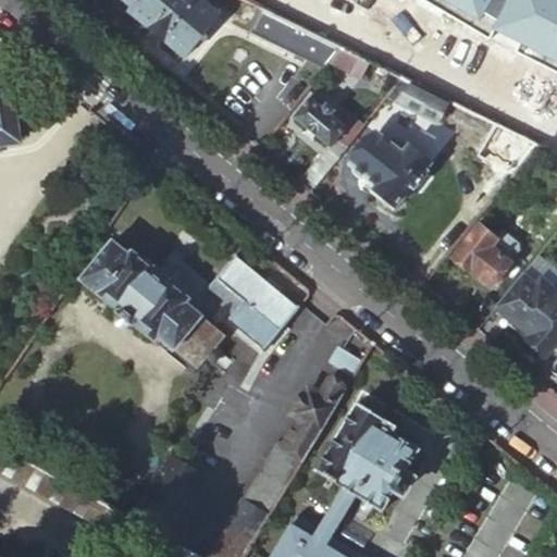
[(120,0),(131,9),(128,12),(184,59),(220,15),(200,0),(120,0)]
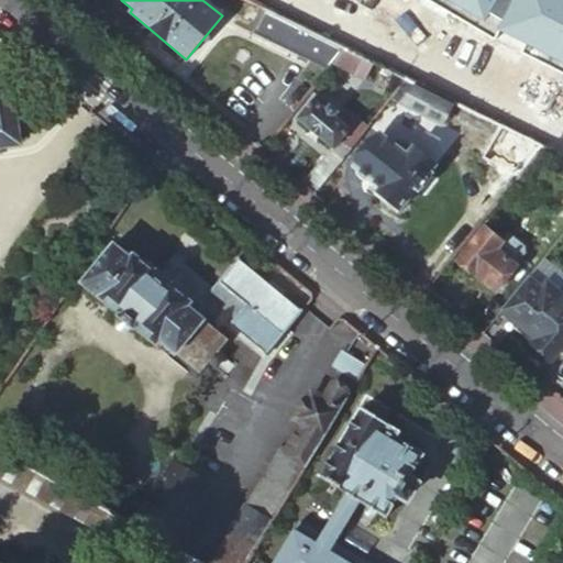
[(562,0),(326,0),(452,65),(464,40),(388,0),(521,0),(481,81),(532,107),(562,45),(562,0)]
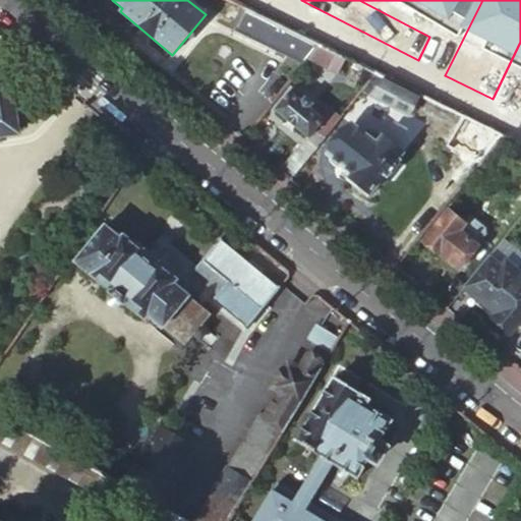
[(296,65),(309,40),(237,4),(231,1),(223,16),(233,21),(229,30),(265,49),(263,52),(291,67),(293,64),(296,65)]
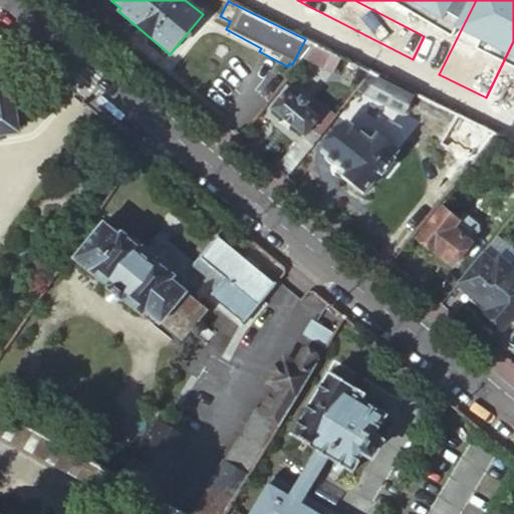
[(327,51),(315,44),(302,60),(321,70),(325,63),(321,61),(327,51)]
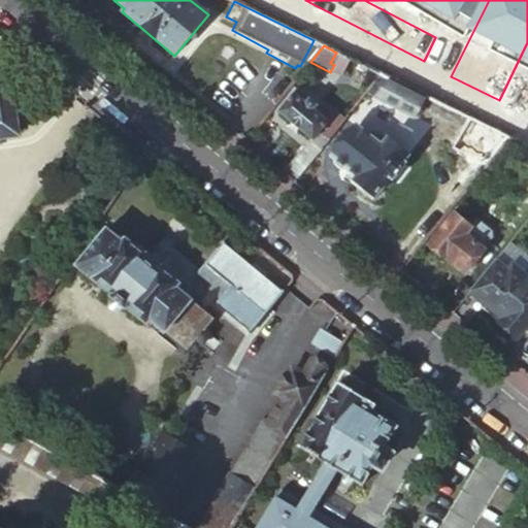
[(339,76),(351,59),(336,53),(330,63),(334,65),(330,72),(339,76)]
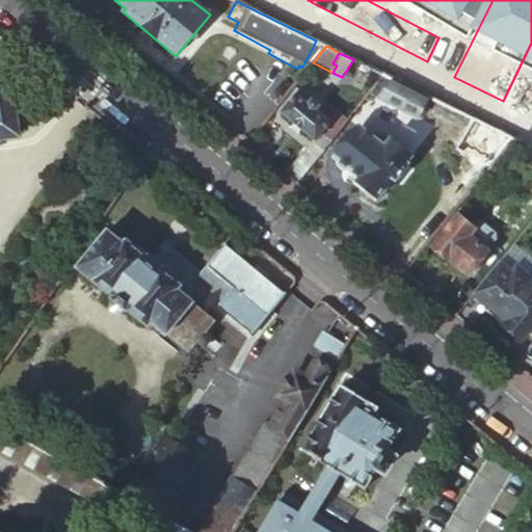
[(429,97),(383,75),(368,95),(417,120),(429,97)]
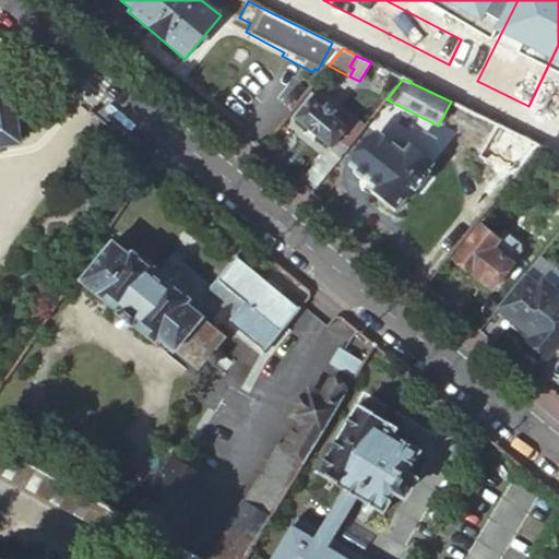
[(20,142),(11,83),(0,84),(0,142),(6,141),(7,144),(20,142)]
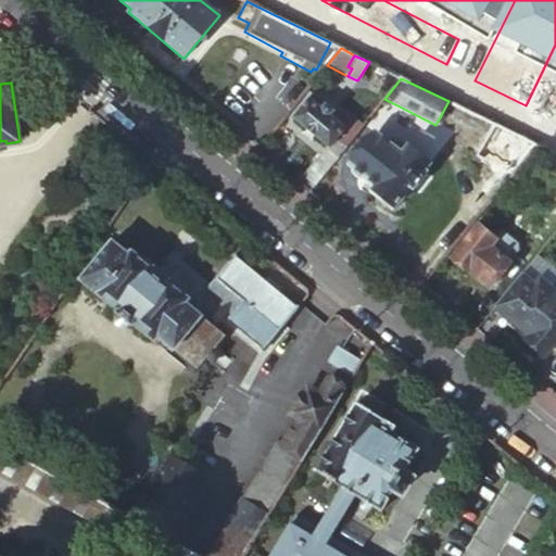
[(345,147),(365,122),(357,115),(355,116),(351,117),(343,126),(330,116),(333,112),(312,95),(292,118),(328,149),(336,139),(345,147)]
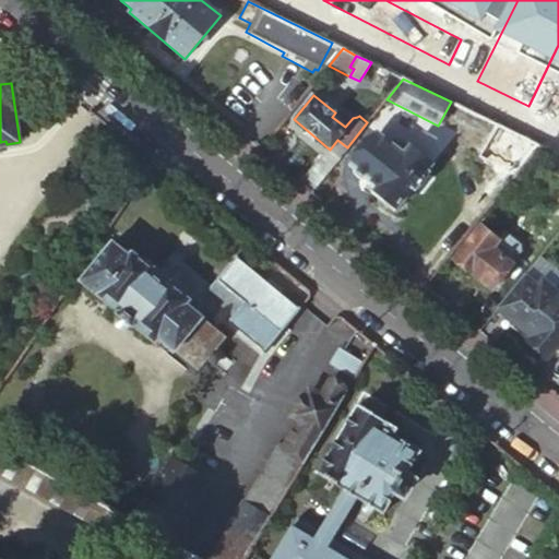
[(403,156),(377,134),(352,166),(354,167),(353,169),(353,173),(360,179),(366,179),(367,178),(377,187),(371,194),(393,212),(413,189),(414,190),(427,175),(425,174),(431,166),(408,149),(403,156)]
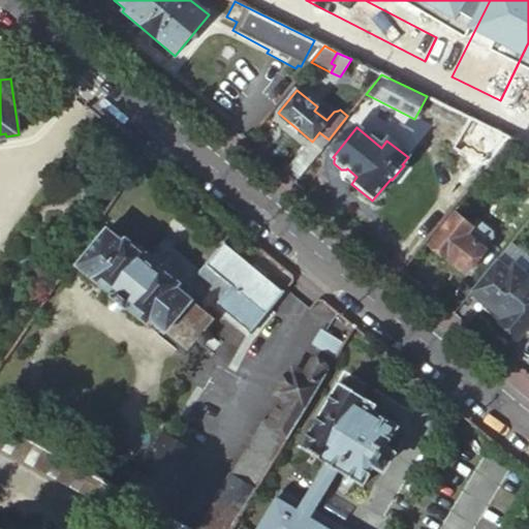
[(292,183),(302,172),(329,139),(319,132),(312,142),(284,177),(292,183)]
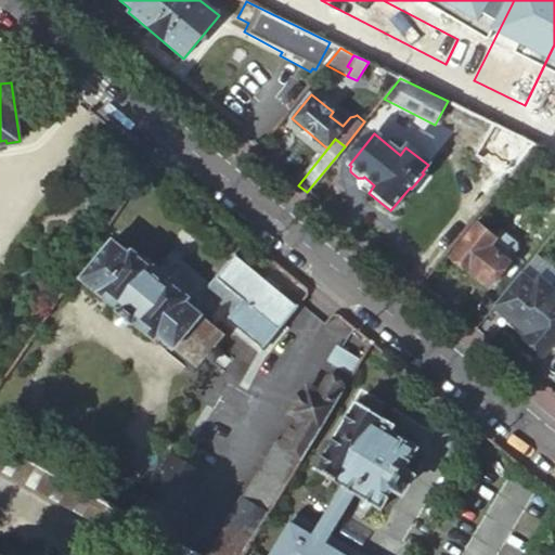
[(554,155),(534,145),(529,152),(554,165),(554,155)]
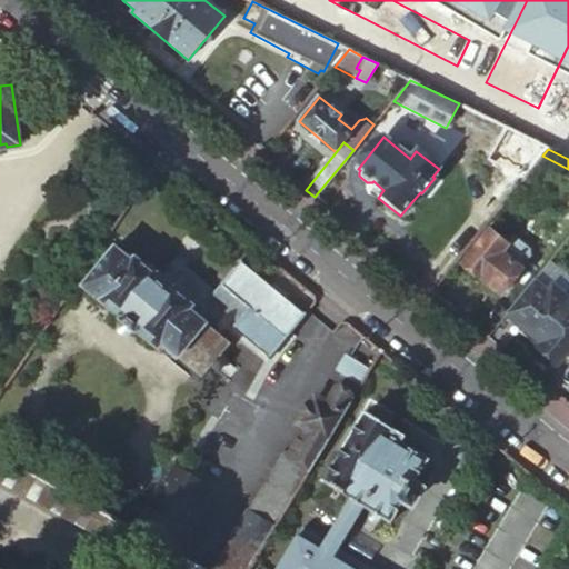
[(336,193),(325,185),(315,197),(325,206),(329,206),(336,198),(336,193)]
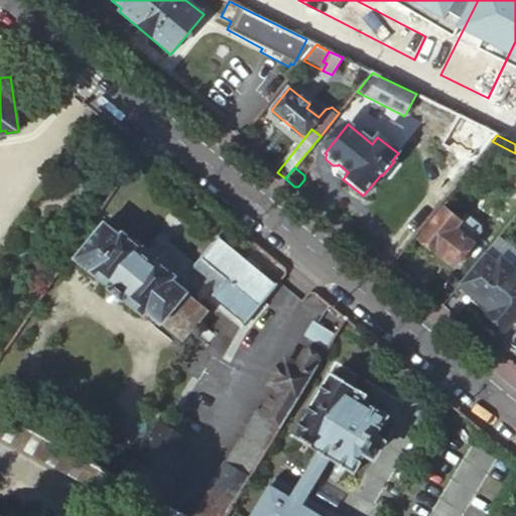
[(460,224),(442,209),(418,241),(434,255),(436,253),(455,267),(473,246),(471,244),(481,232),(481,227),(470,217),(465,219),(460,224)]
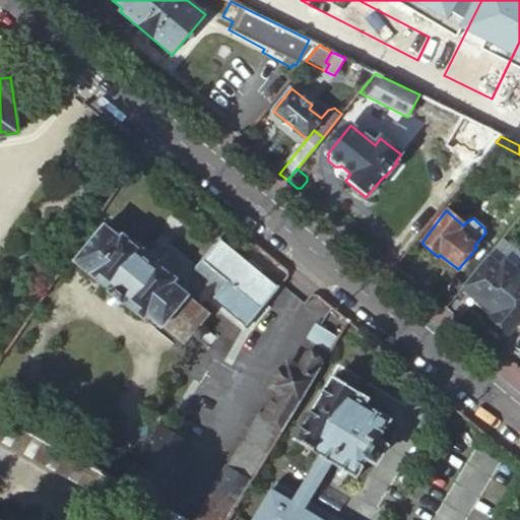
[(164,326),(189,295),(175,282),(178,278),(157,261),(158,260),(144,248),(142,250),(124,234),(120,238),(106,225),(75,261),(110,289),(109,290),(124,304),(126,302),(145,318),(148,314),(150,316),(150,322),(155,326),(161,324),(164,326)]
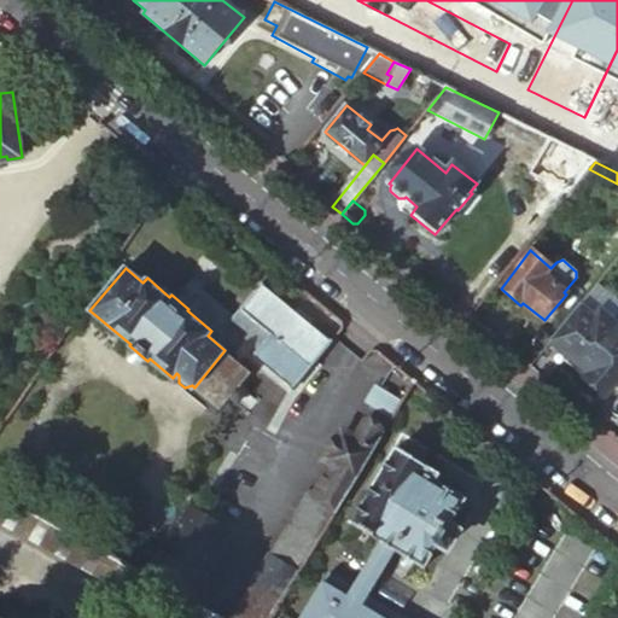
[(263,287),(243,312),(268,332),(272,336),(256,355),(298,389),(333,344),(263,287)]
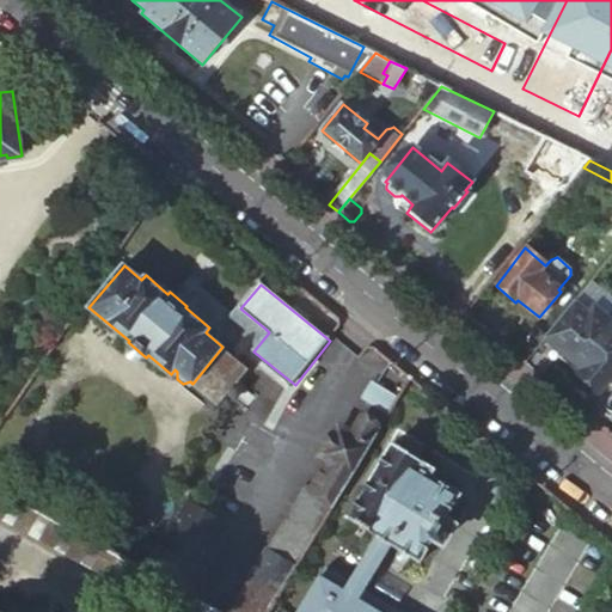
[(588,313),(574,303),(522,363),(539,378),(557,357),(561,353),(581,369),(577,374),(576,375),(599,393),(611,377),(611,320),(594,306),(588,313)]
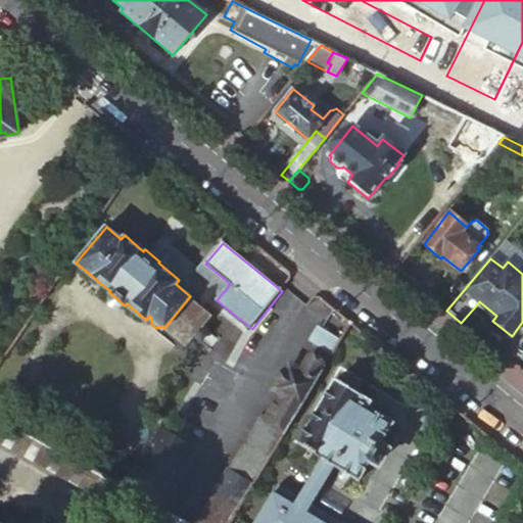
[(217,282),(200,303),(205,307),(227,281),(205,264),(201,269),(217,282)]
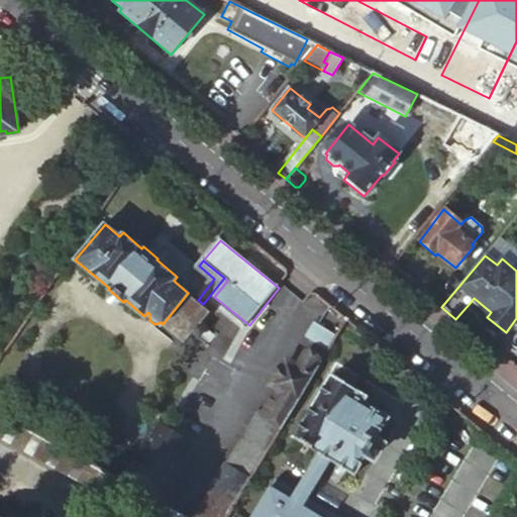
[(189,292),(188,293),(163,324),(184,339),(208,308),(203,304),(198,300),(189,292)]
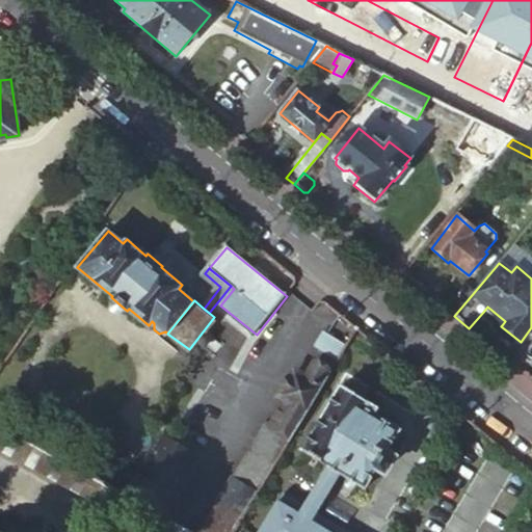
[(487,307),(484,311),(502,325),(505,321),(487,307)]
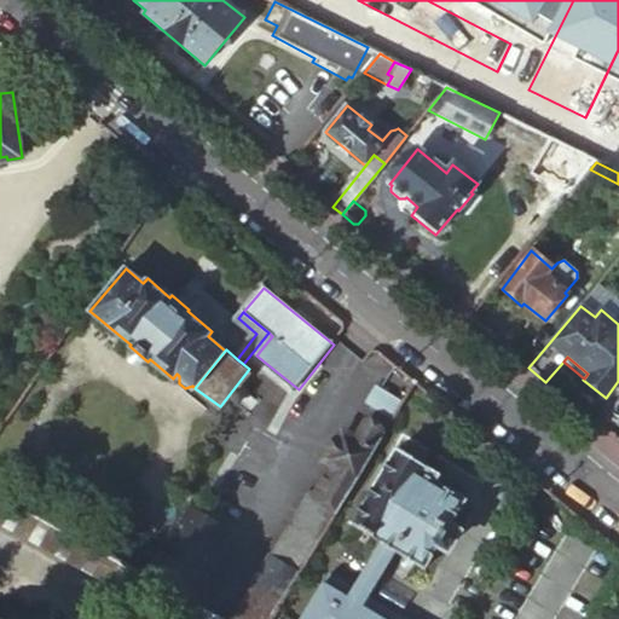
[(394,422),(405,403),(381,388),(370,406),(394,422)]
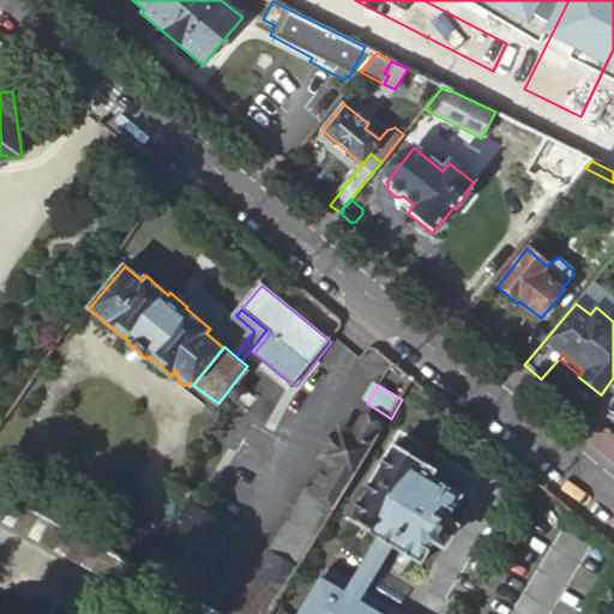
[(227,613),(268,613),(383,431),(368,421),(360,425),(351,437),(342,432),(311,482),(315,485),(299,512),(294,510),(227,613)]
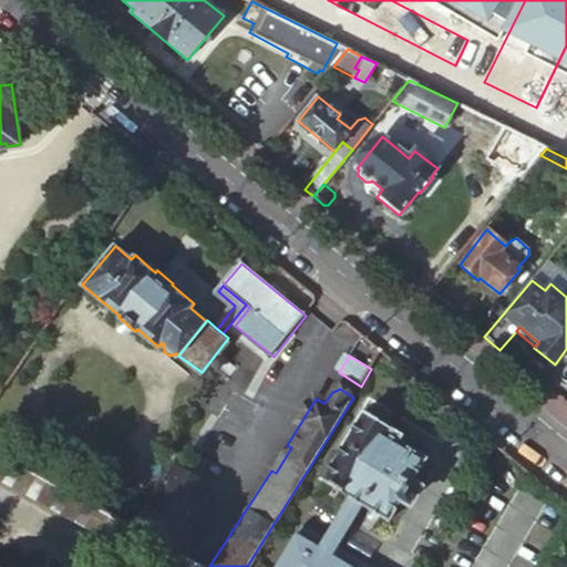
[(363,413),(321,482),(347,497),(360,506),(388,524),(401,503),(406,506),(412,504),(418,495),(416,490),(412,486),(428,461),(389,435),(392,431),(387,426),(389,422),(389,421),(389,418),(378,411),(371,412),(368,415),(363,413)]
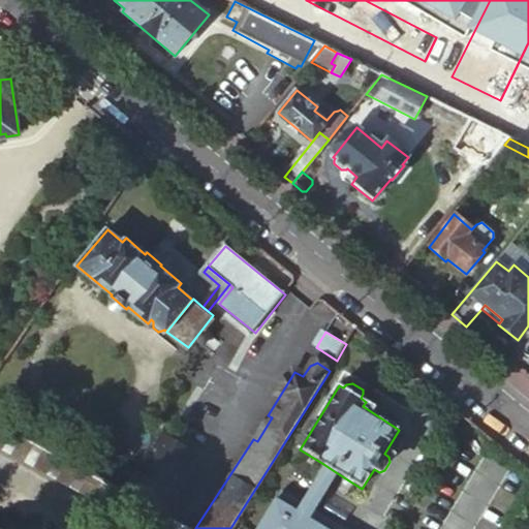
[(0,449),(116,515),(126,495),(124,493),(0,423),(0,449)]
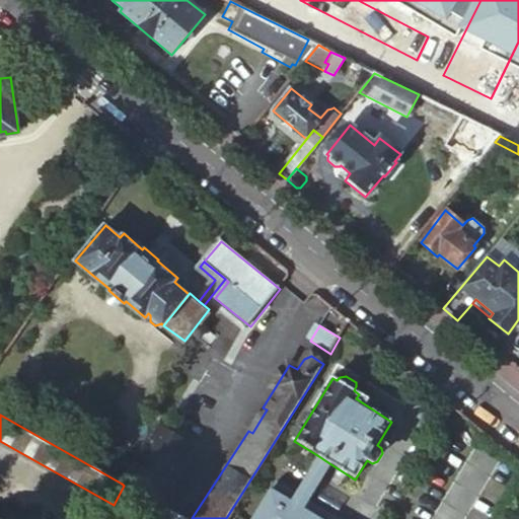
[(124,486),(143,496),(159,505),(192,446),(154,425),(122,484),(124,486)]
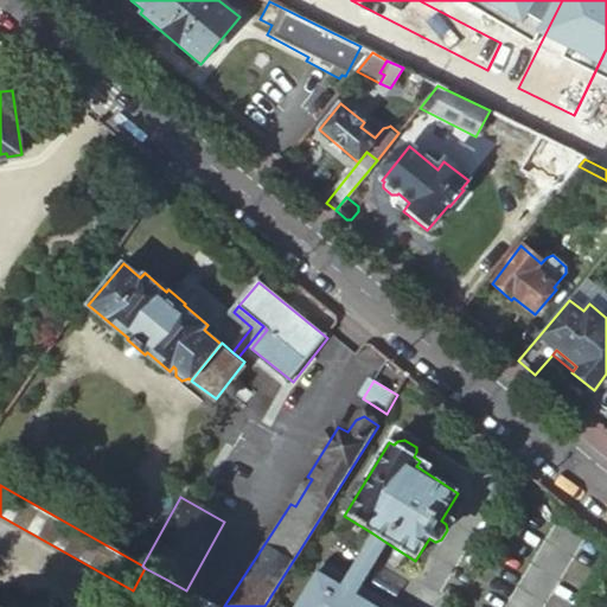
[(385,542),(371,532),(344,577),(358,586),(385,542)]
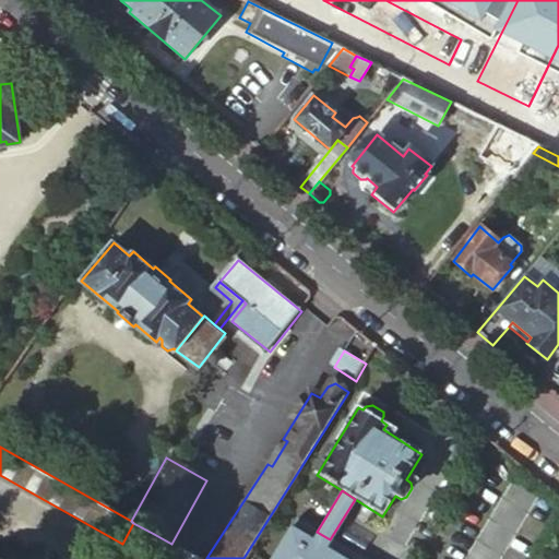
[(499,558),(521,508),(495,497),(467,558),(499,558)]
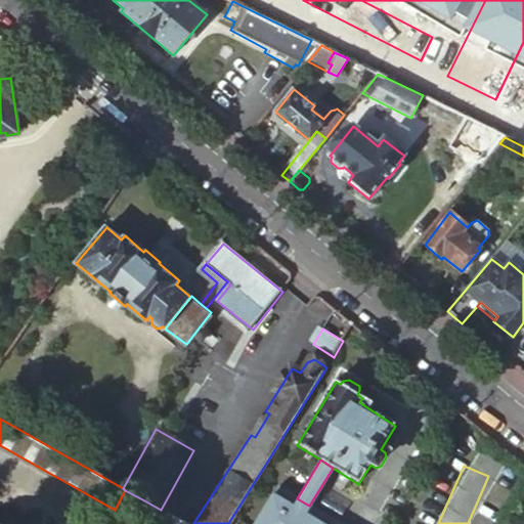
[(297,498),(276,485),(253,523),(340,523),(309,506),(297,498)]
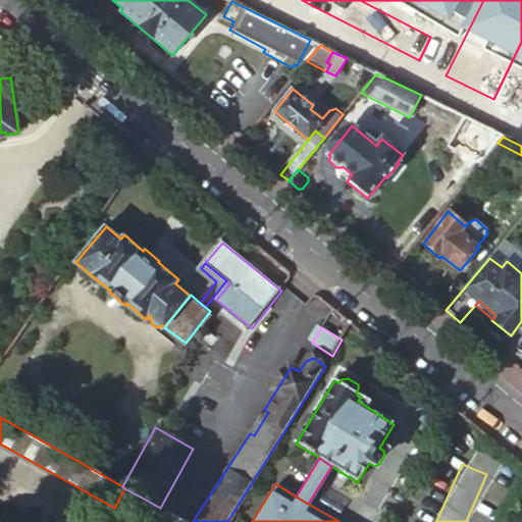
[(186,521),(160,508),(144,499),(133,519),(137,521),(186,521)]
